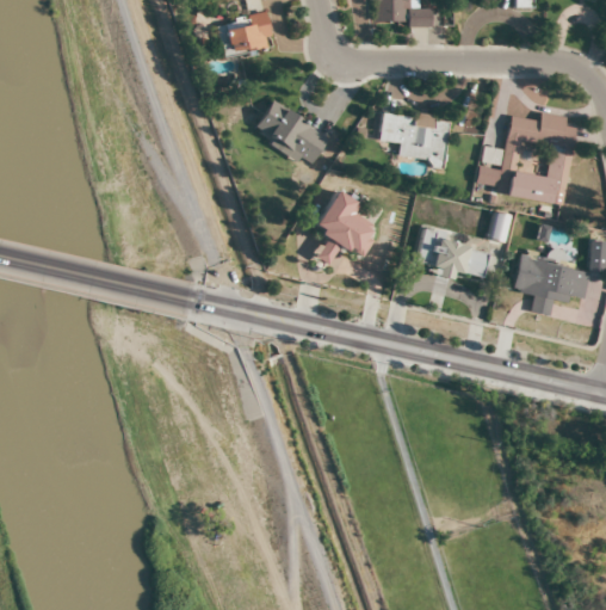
[(378,26),(433,26),(433,4),(421,4),(420,0),(370,0),(370,1),(378,1),(378,26)]
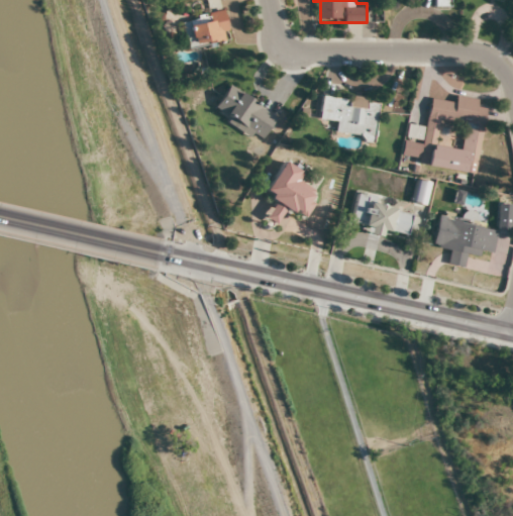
[(191,49),(233,42),(228,10),(186,17),(191,49)]
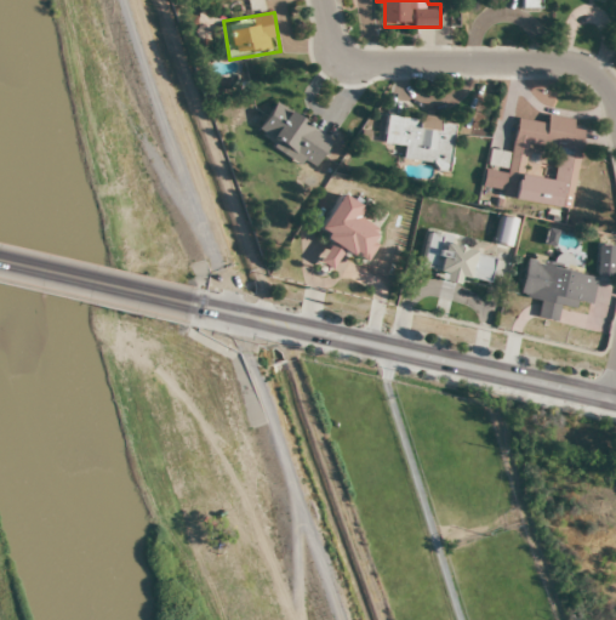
[(319,164),(336,138),(279,101),(258,134),(304,164),(309,157),(319,164)]
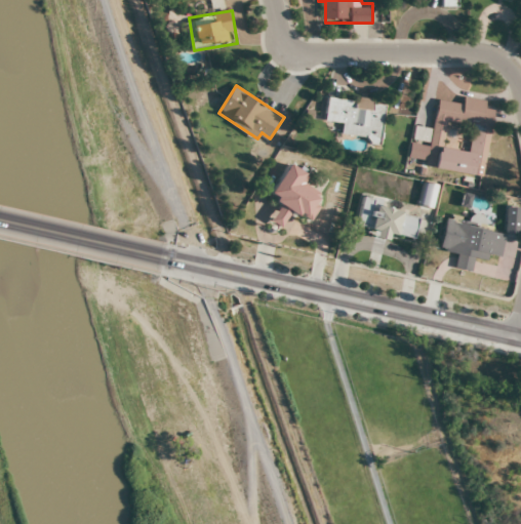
[(383,142),(389,103),(330,93),(326,120),(346,123),(345,135),(383,142)]
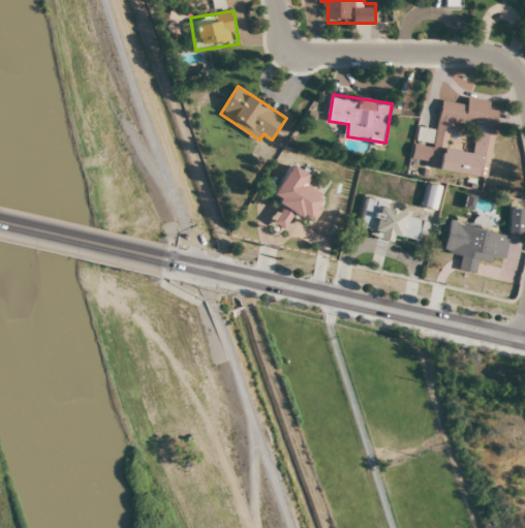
[(443,100),(439,129),(420,126),(413,165),(490,177),(500,111),(491,109),(492,100),(469,97),(468,104),(443,100)]
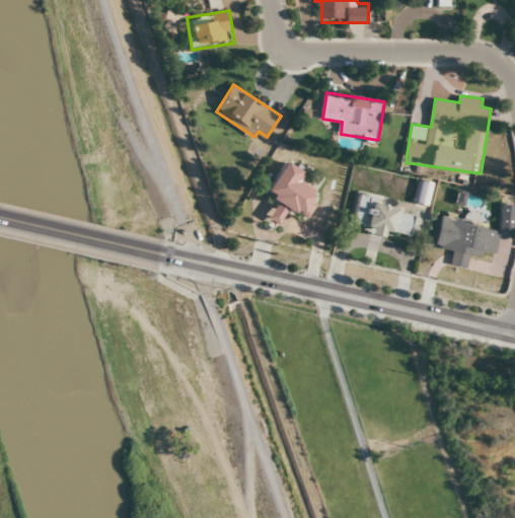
[(267,193),(279,200),(268,219),(280,226),(289,209),(308,220),(320,200),(315,196),(318,191),(305,182),(310,174),(286,160),(267,193)]
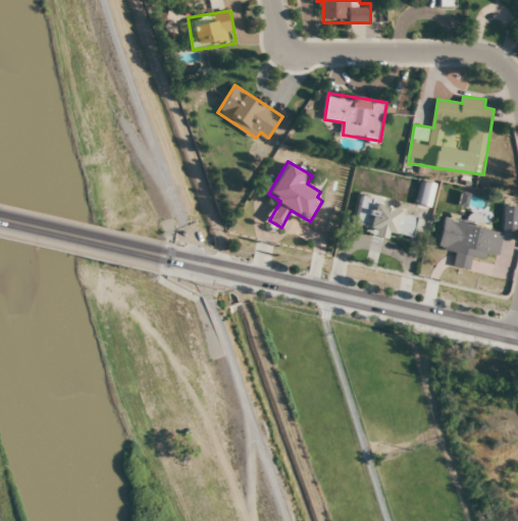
[(383,197),(363,193),(357,222),(377,226),(375,238),(387,240),(390,231),(414,237),(419,215),(381,207),(383,197)]
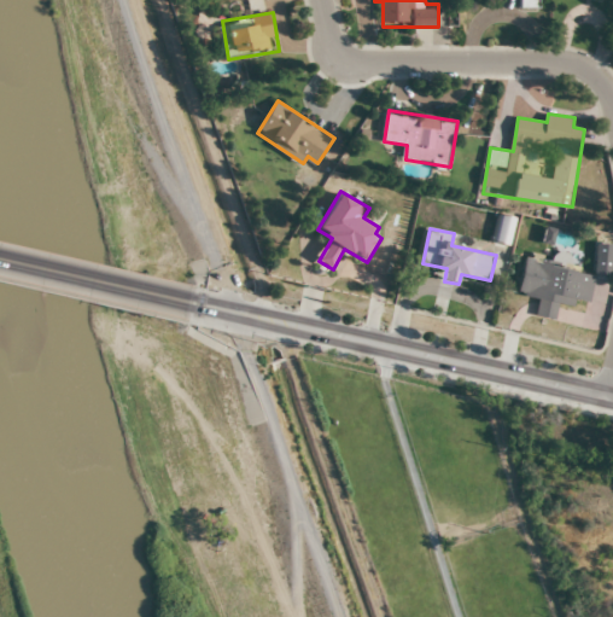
[(591,304),(597,273),(608,274),(612,274),(612,244),(606,243),(600,243),(595,274),(574,271),(572,255),(571,255),(546,257),(533,255),(527,256),(520,295),(538,297),(539,316),(559,319),(561,304),(567,306),(589,303),(591,304)]
